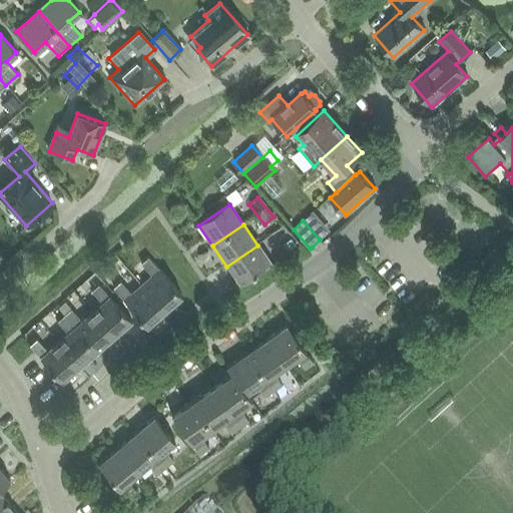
[(295,242),(287,232),(280,237),(287,247),(295,242)]
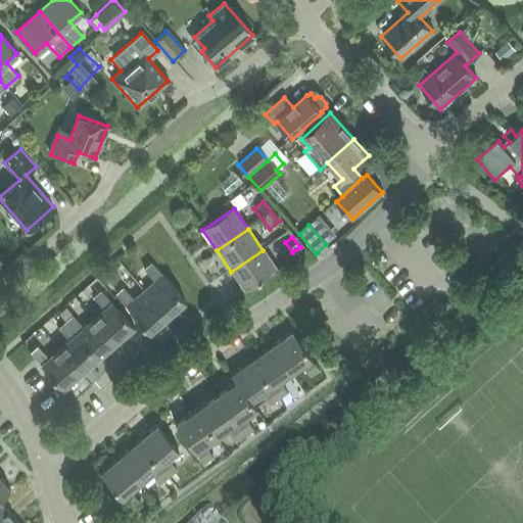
[(146,254),(156,268),(164,262),(155,248),(146,254)]
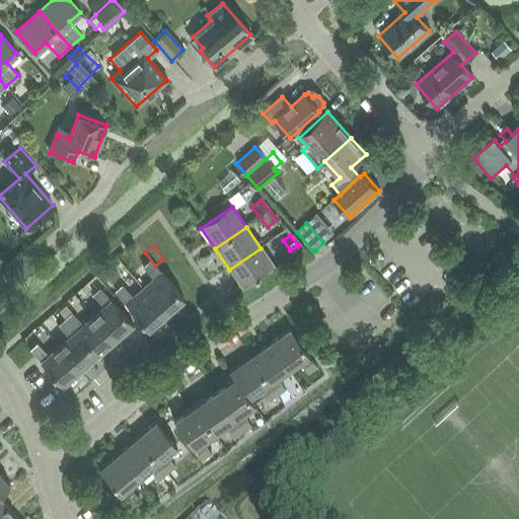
[(261,248),(229,270),(244,290),(275,269),(261,248)]
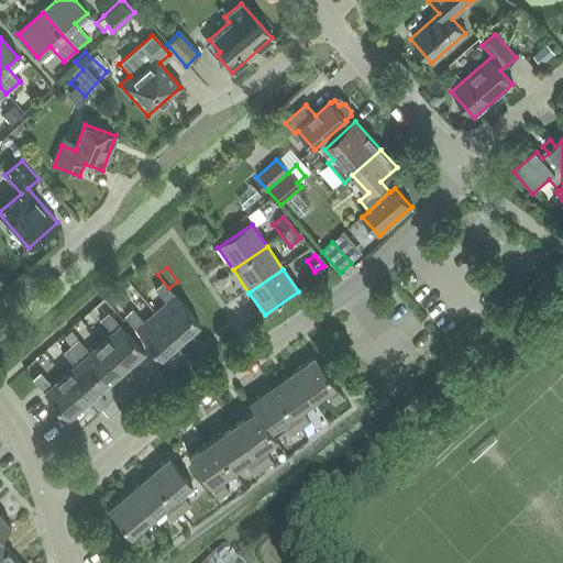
[(153,312),(178,342),(198,324),(173,296),(172,297),(161,284),(153,291),(163,302),(153,312)]
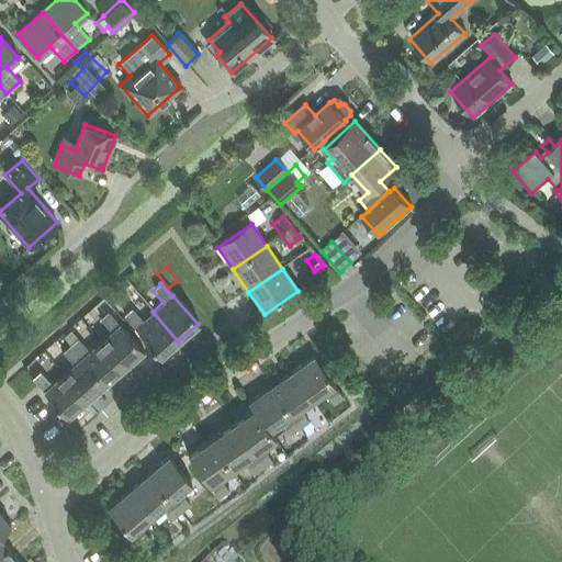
[(436,306),(446,295),(433,283),(423,294),(436,306)]
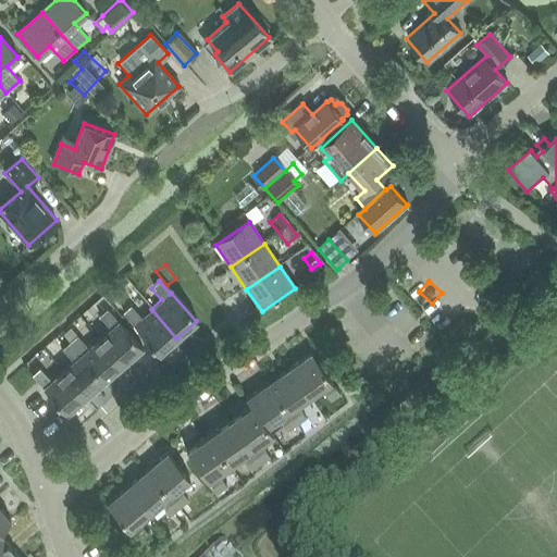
[(176,338),(151,309),(140,318),(130,307),(122,313),(133,324),(132,325),(157,355),(176,338)]
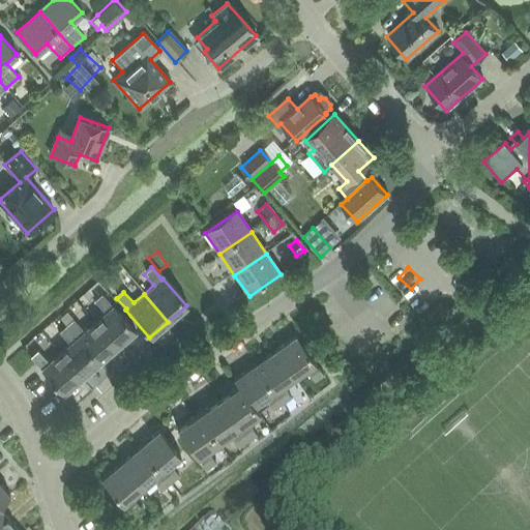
[(93,322),(118,350),(136,334),(112,306),(111,307),(99,295),(93,301),(104,314),(93,322)]
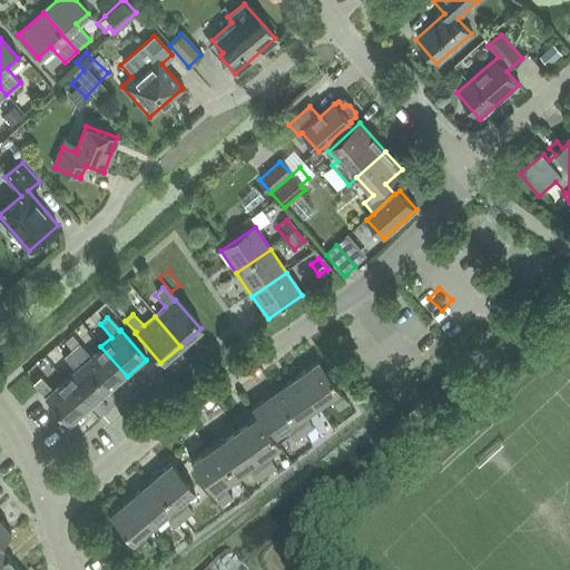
[(127,376),(100,346),(89,356),(78,344),(70,351),(107,393),(127,376)]
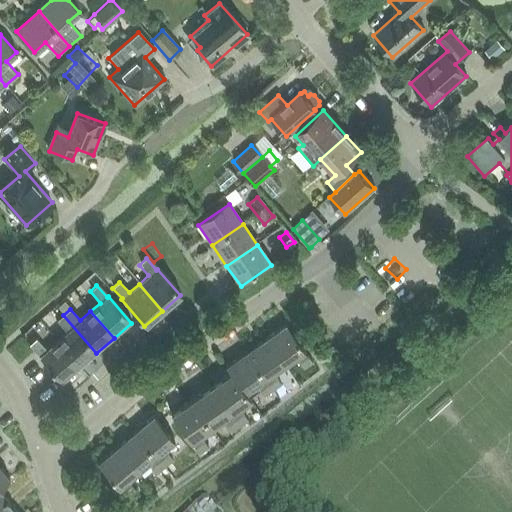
[(79,368),(96,353),(63,315),(56,321),(66,332),(56,341),(79,368)]
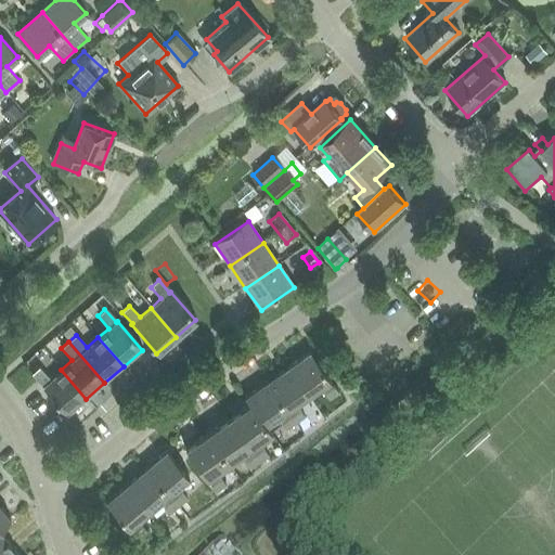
[(287,368),(308,397),(315,408),(327,400),(328,401),(338,395),(309,352),(287,368)]
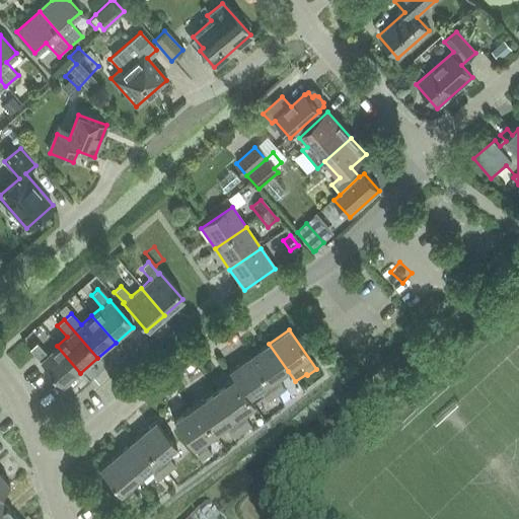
[(277,379),(288,371),(269,344),(248,358),(276,397),(285,391),(277,379)]
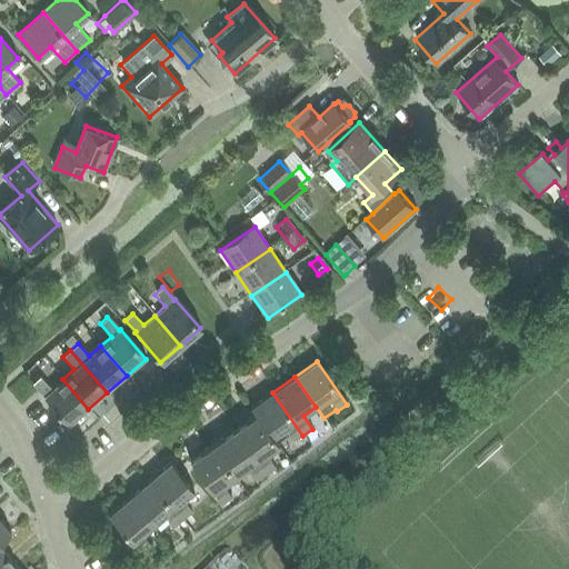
[(88,409),(62,379),(50,390),(40,378),(32,385),(69,426),(88,409)]
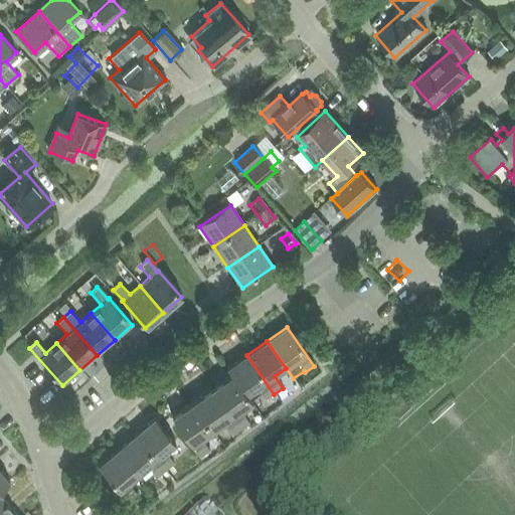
[(266,400),(274,394),(246,355),(227,369),(231,375),(245,395),(256,388),(266,400)]
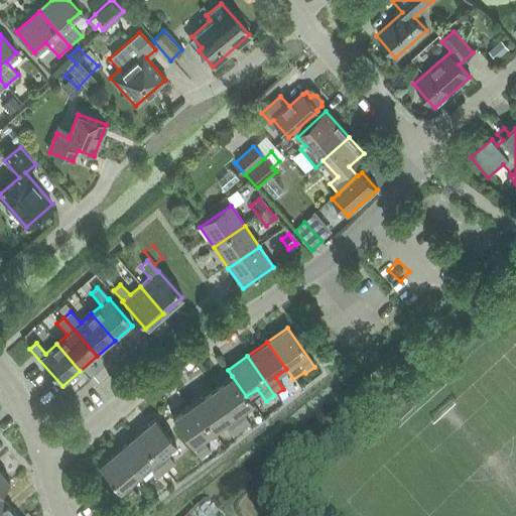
[(251,403),(246,396),(232,376),(213,390),(241,429),(249,423),(240,410),(251,403)]
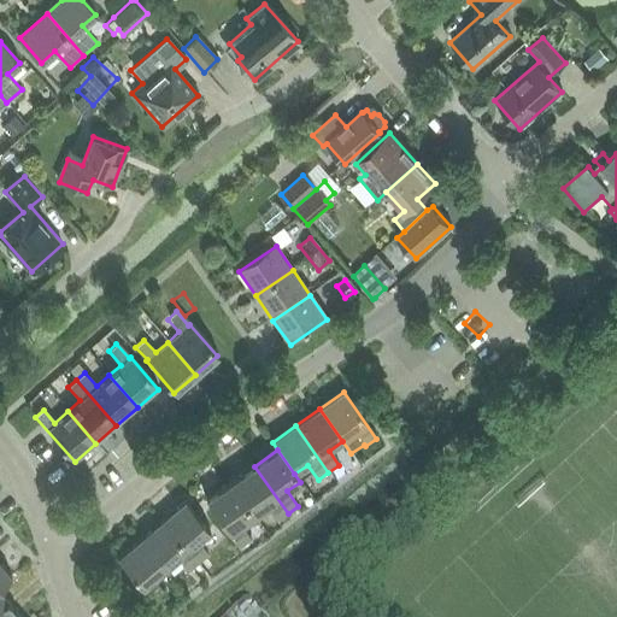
[(221,457),(201,468),(210,483),(230,474),(221,457)]
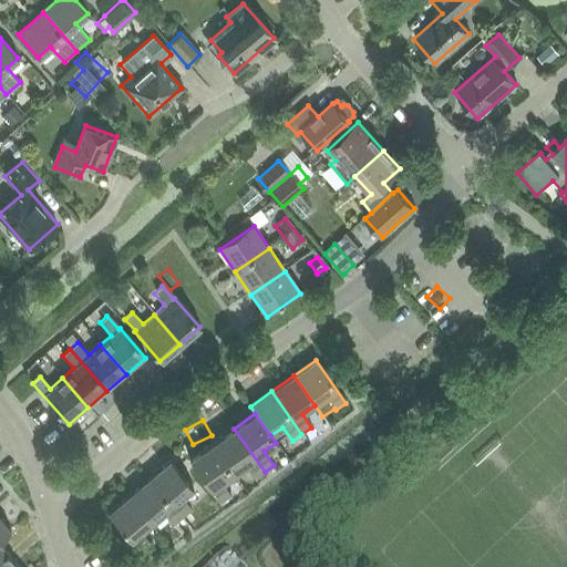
[(255,478),(265,472),(234,429),(212,444),(233,473),(245,464),(255,478)]
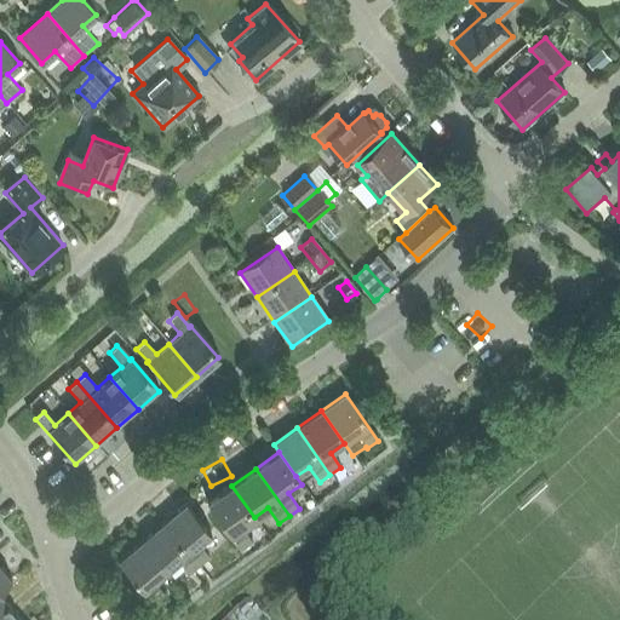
[(240,527),(254,517),(231,486),(208,503),(241,551),(252,543),(240,527)]
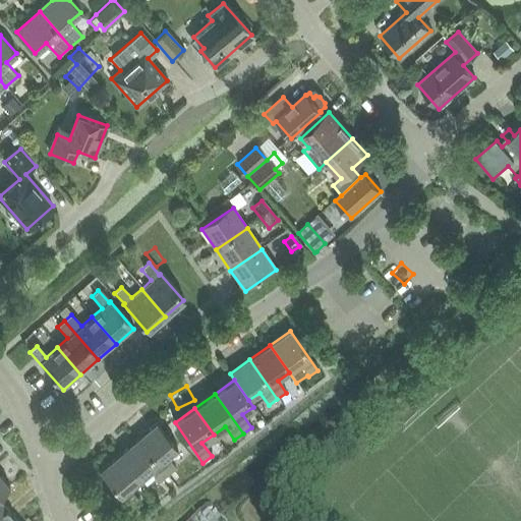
[(136,440),(168,477),(177,469),(166,457),(177,448),(156,423),(136,440)]
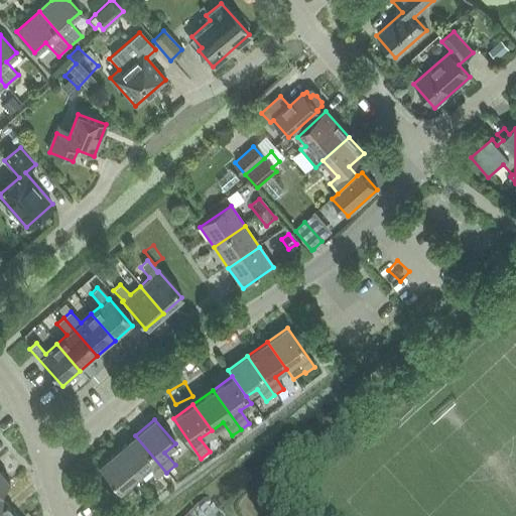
[(158,480),(166,473),(135,435),(115,453),(137,477),(147,468),(158,480)]
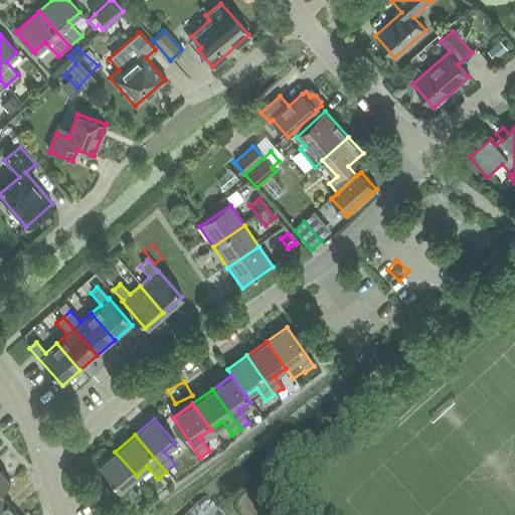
[(127,484),(137,476),(115,452),(98,467),(130,503),(137,497),(127,484)]
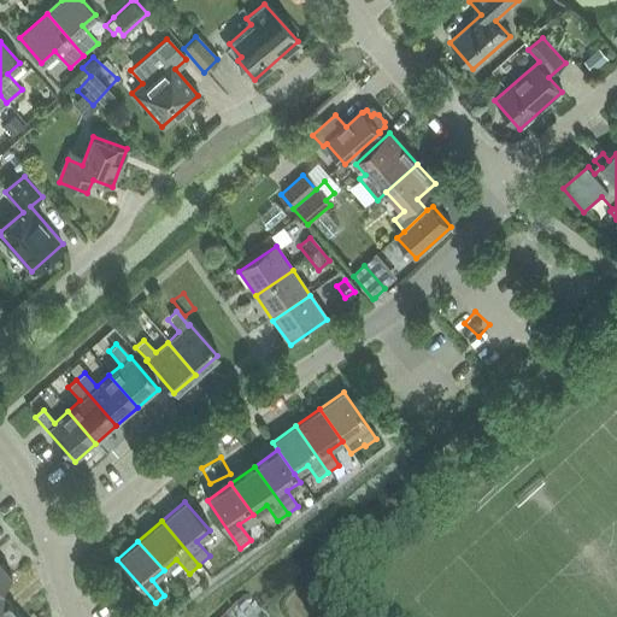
[(0,565),(0,586),(10,577),(0,565)]
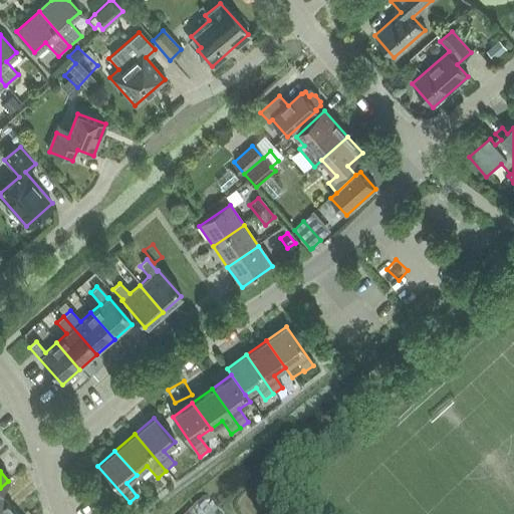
[(0,513),(3,513),(11,508),(0,494),(0,513)]
